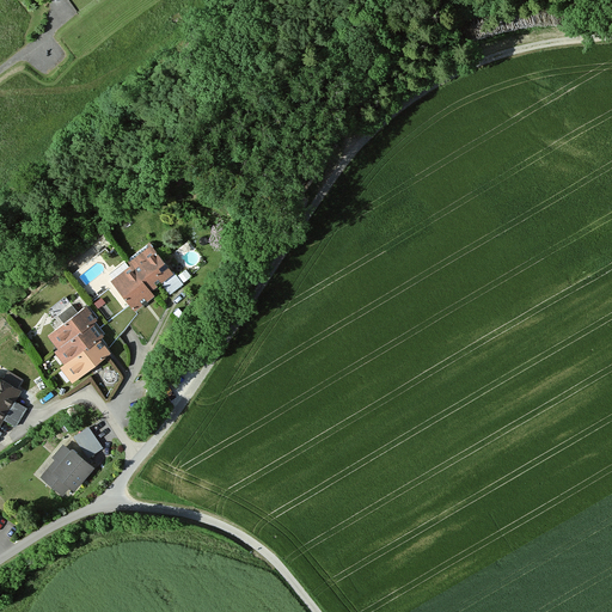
[(183,171),(173,177),(178,185),(189,178),(183,171)]
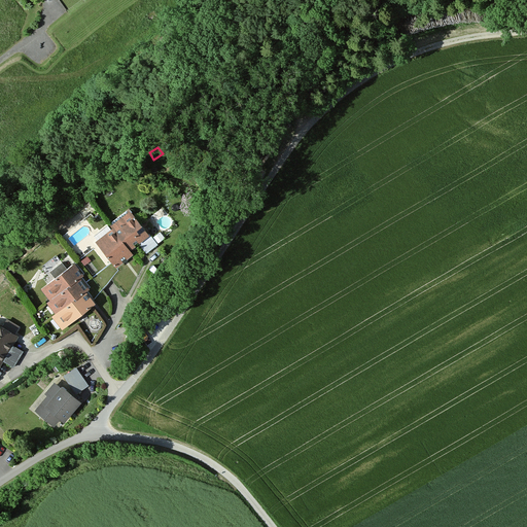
[(111,226),(114,230),(130,251),(148,237),(130,212),(111,226)]
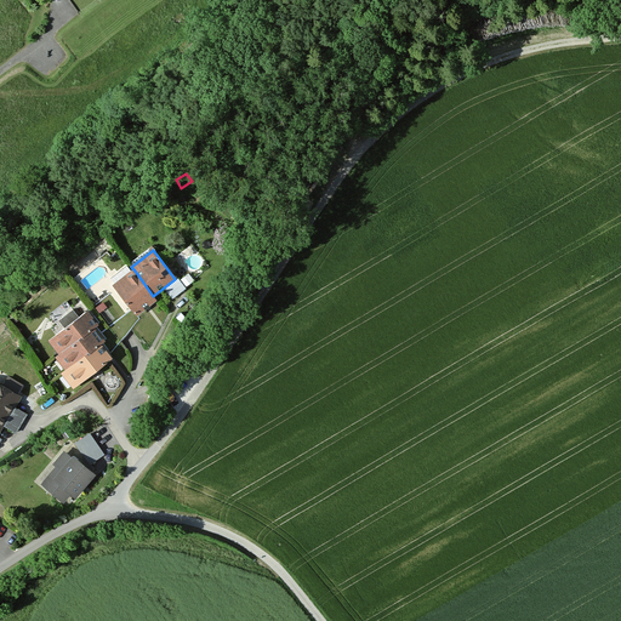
[(135,271),(114,285),(136,315),(157,301),(153,296),(135,271)]
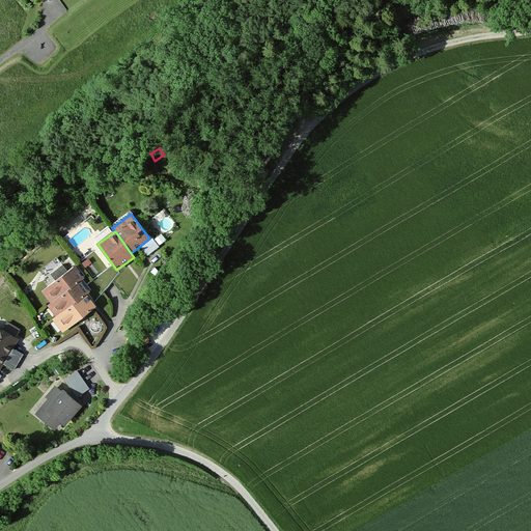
[(56,279),(40,290),(50,303),(81,279),(83,276),(75,266),(67,272),(62,264),(51,274),(56,279)]
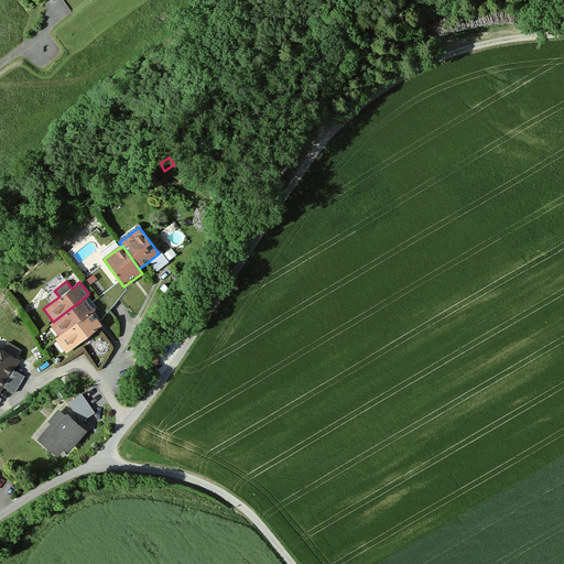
[(86,296),(53,322),(50,325),(58,336),(93,310),(95,307),(86,296)]
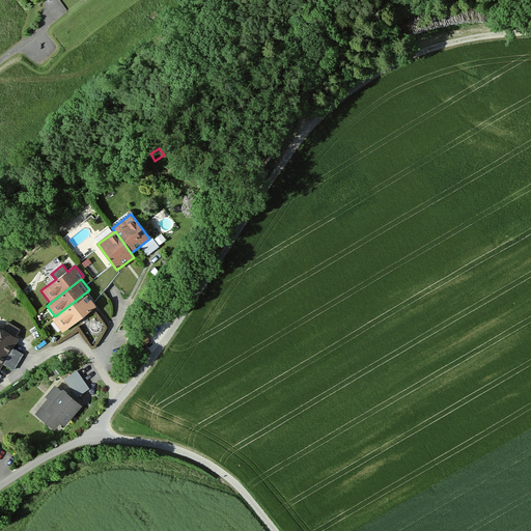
[(96,304),(87,291),(55,316),(53,317),(63,330),(96,304)]
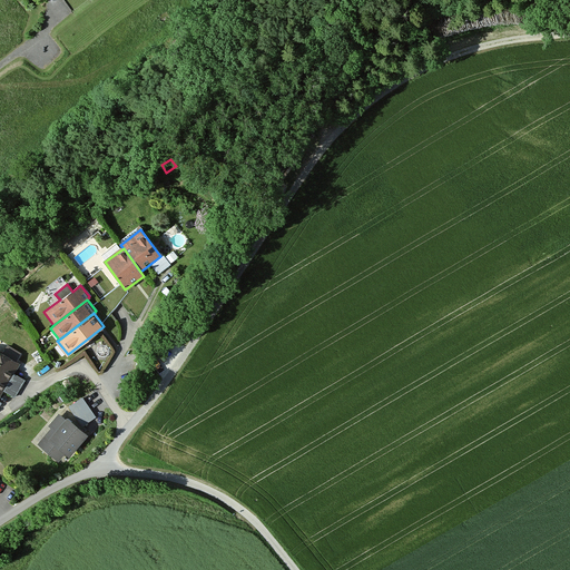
[(3,352),(0,349),(0,393),(2,389),(15,396),(25,379),(15,373),(21,362),(17,360),(21,352),(8,344),(3,352)]
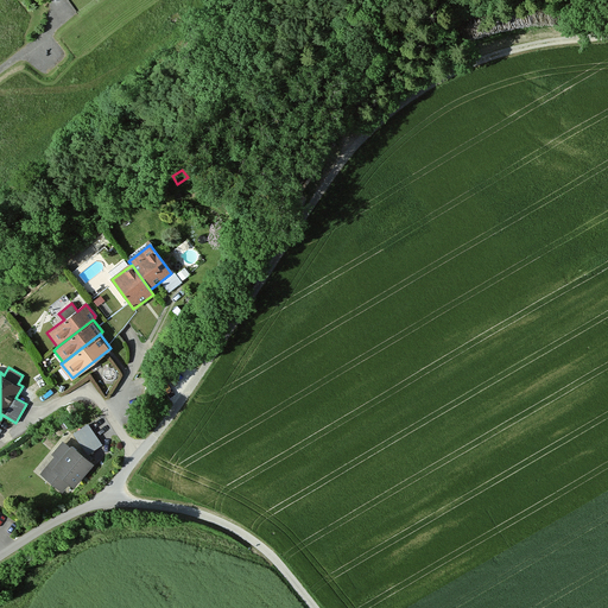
[(113,367),(108,367),(103,371),(103,375),(107,380),(112,381),(116,377),(116,371),(113,367)]
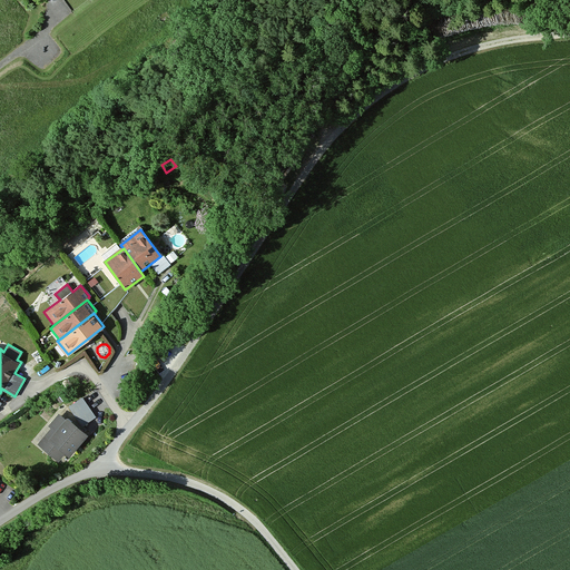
[(62,392),(56,396),(59,402),(66,397),(62,392)]
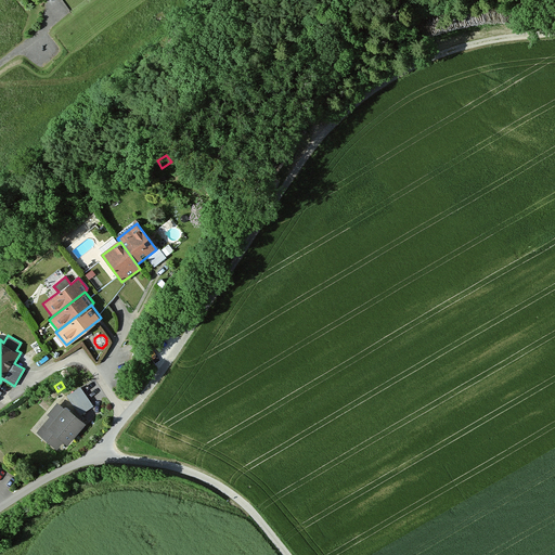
[(80,387),(68,396),(81,413),(93,405),(80,387)]
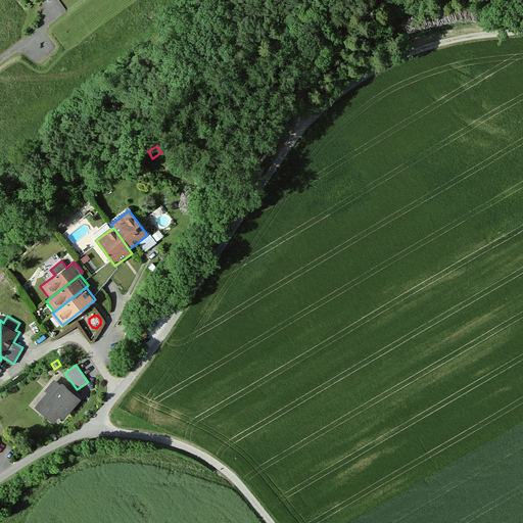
[(80,397),(54,377),(44,389),(47,391),(36,406),(54,421),(60,413),(64,417),(80,397)]
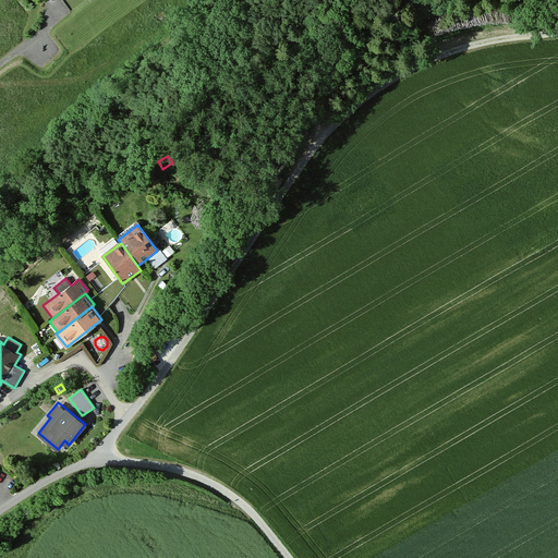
All buildings are outlined.
